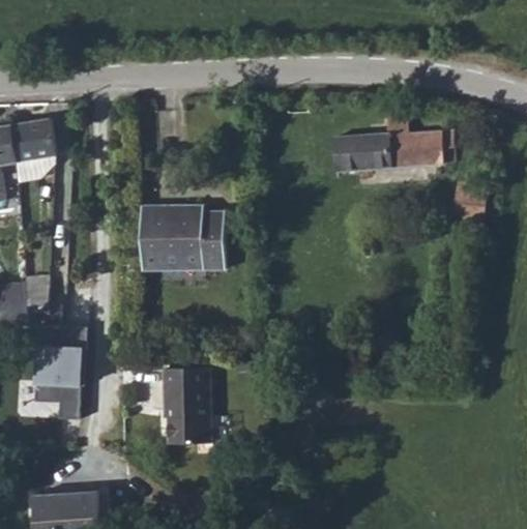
[(332,135),(333,171),(442,164),(441,147),(454,146),(452,130),(423,131),(422,125),(413,125),(414,133),(408,133),(407,118),(386,119),(387,130),(332,135)]
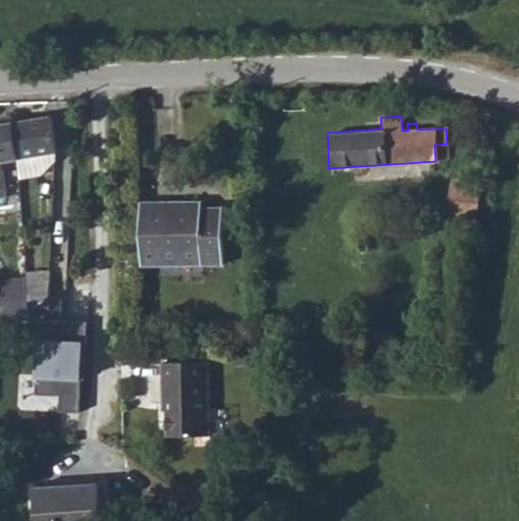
[(48,118),(11,123),(16,158),(53,152),(48,118)]
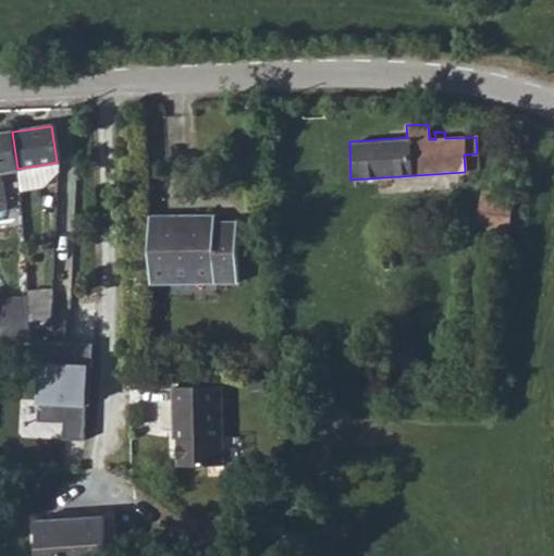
[(0,172),(17,169),(12,132),(0,133),(0,211),(3,211),(0,193),(0,172)]
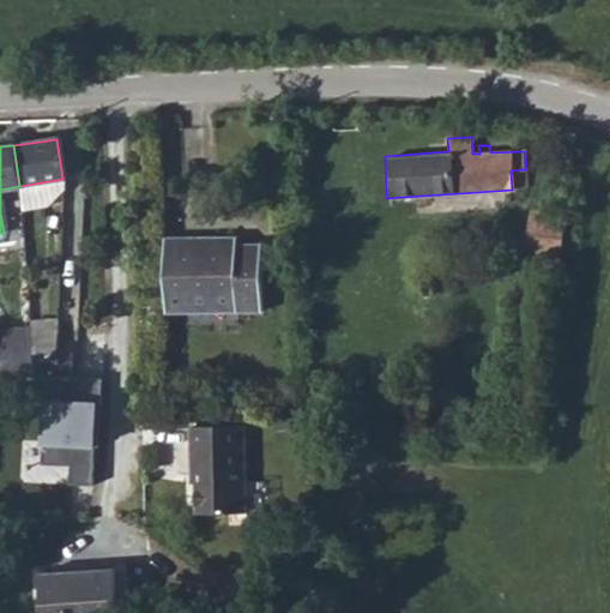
[(20,211),(43,209),(61,191),(62,179),(19,186),(20,211)]
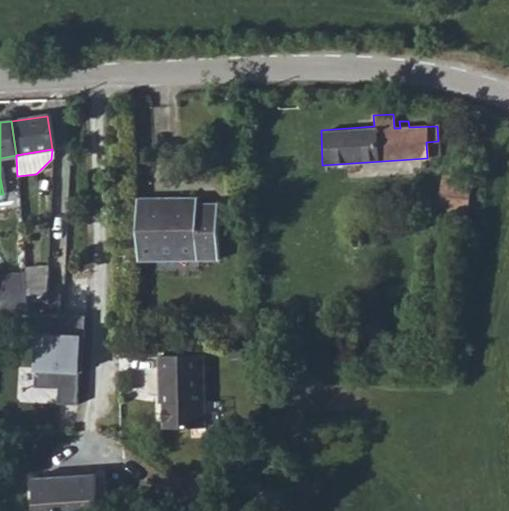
[(466,215),(471,177),(443,173),(438,211),(466,215)]
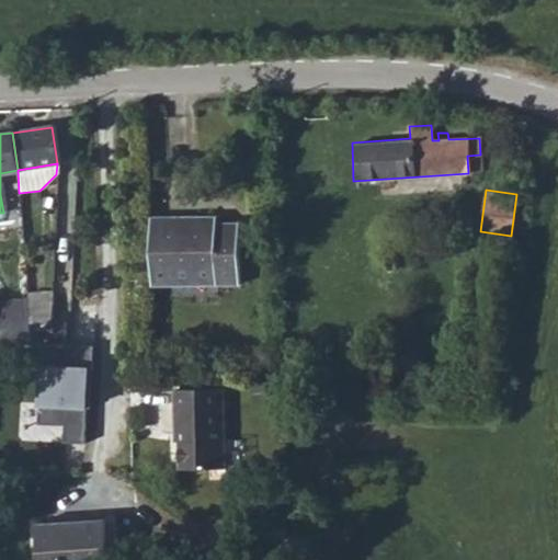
[(149,218),(150,284),(238,283),(237,225),(214,224),(213,218),(149,218)]
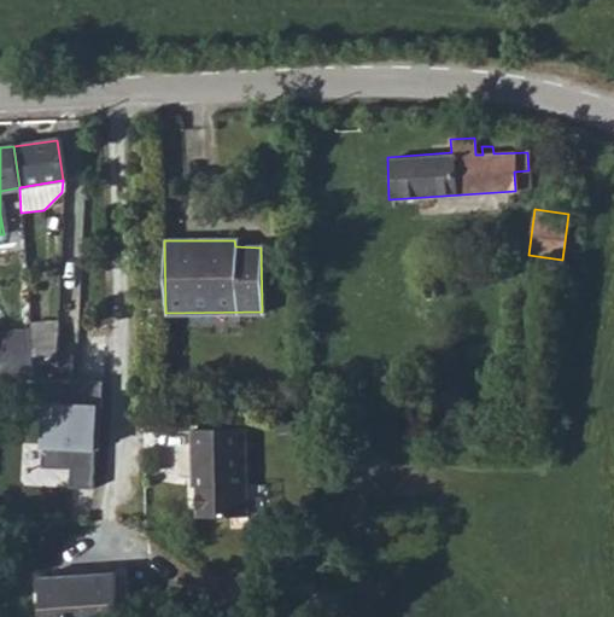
[(27,329),(28,356),(44,356),(50,350),(52,341),(53,319),(27,320),(27,329)]
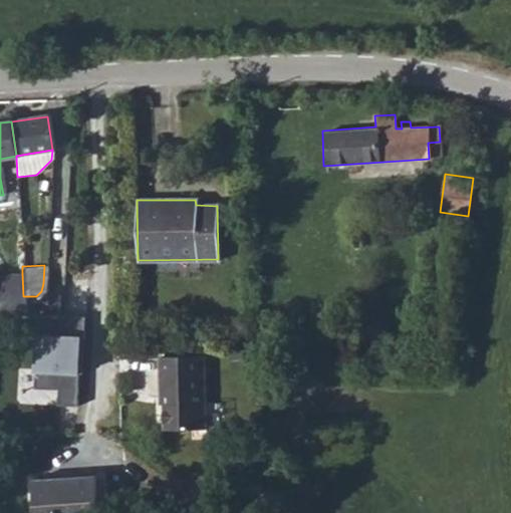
[(22,273),(0,275),(0,312),(24,313),(23,296),(22,273)]
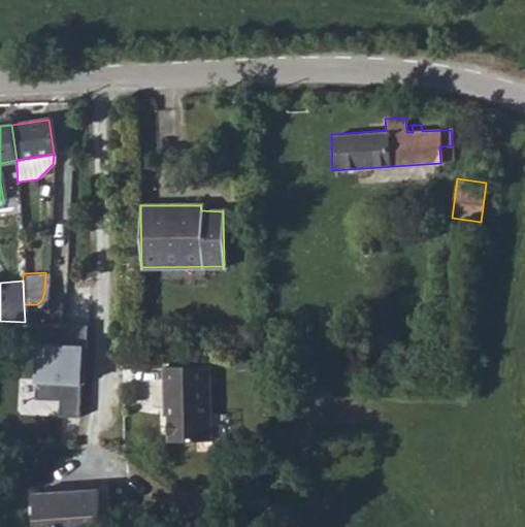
[(24,409),(56,412),(60,339),(27,337),(24,409)]
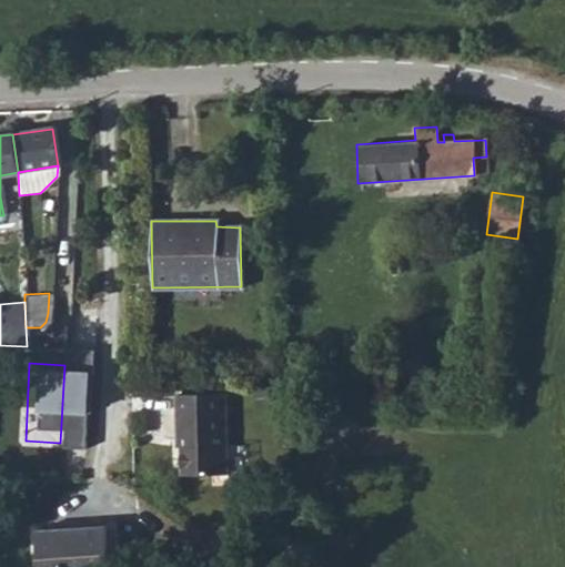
[(178,412),(180,471),(223,471),(223,391),(173,391),(173,412),(178,412)]
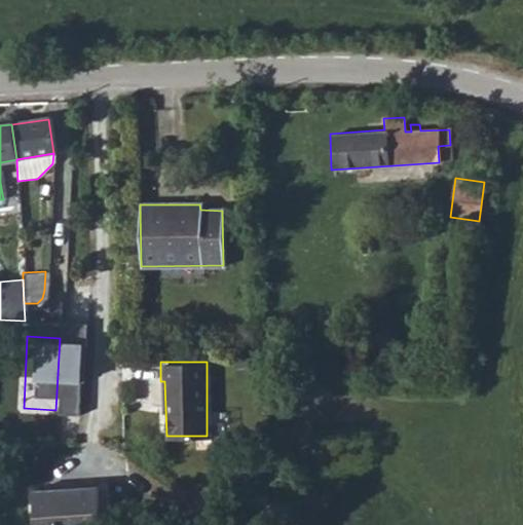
[(32,491),(34,524),(98,524),(96,487),(32,491)]
